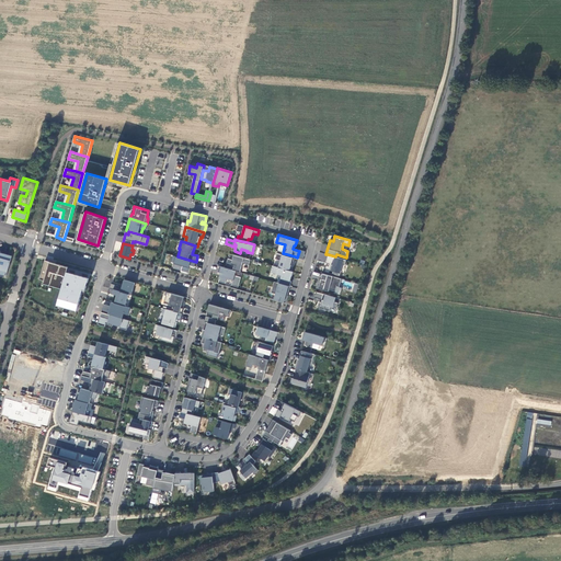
[(12,256),(0,252),(0,270),(0,271),(0,272),(0,274),(7,276),(10,264),(9,263),(10,261),(11,261),(12,256)]
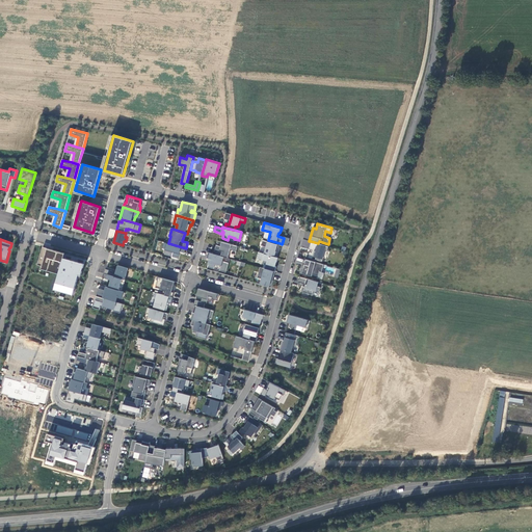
[(272,242),(262,240),(261,245),(266,246),(264,254),(276,257),(277,251),(280,243),(272,241),(272,242)]
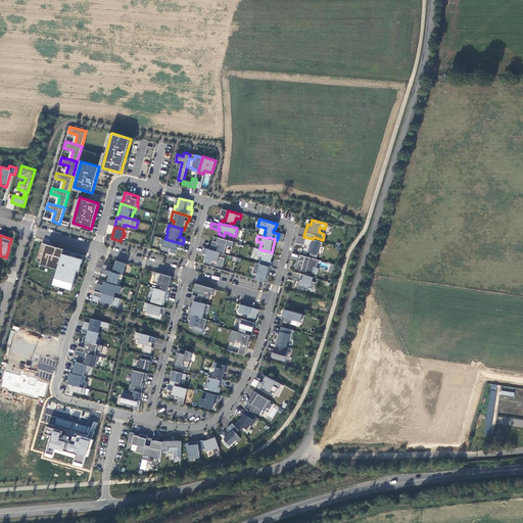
[(234,242),(219,237),(216,245),(211,244),(210,249),(220,252),(224,253),(227,245),(232,247),(234,242)]
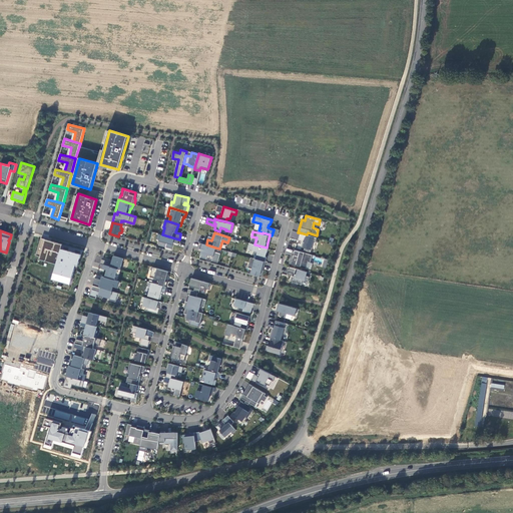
[(307,234),(300,232),(298,240),(302,241),(301,243),(299,242),(297,248),(301,249),(302,247),(305,248),(305,249),(311,251),(314,241),(316,242),(317,237),(307,234)]
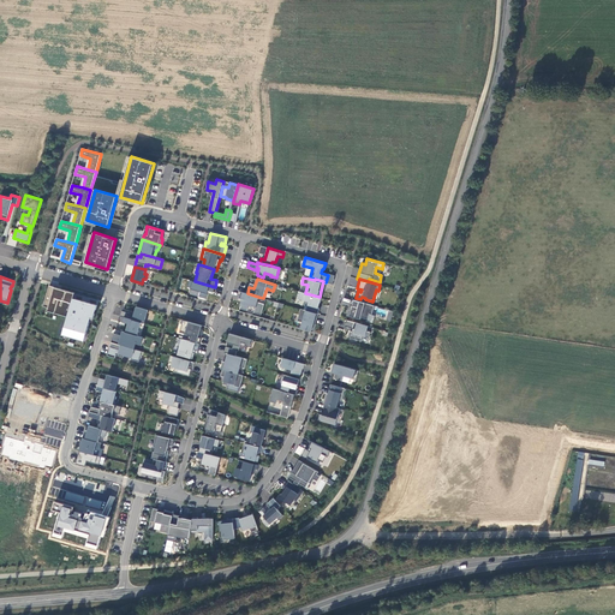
[(195,281),(190,280),(187,288),(201,291),(198,297),(206,299),(208,293),(206,292),(206,291),(213,293),(215,287),(195,281)]
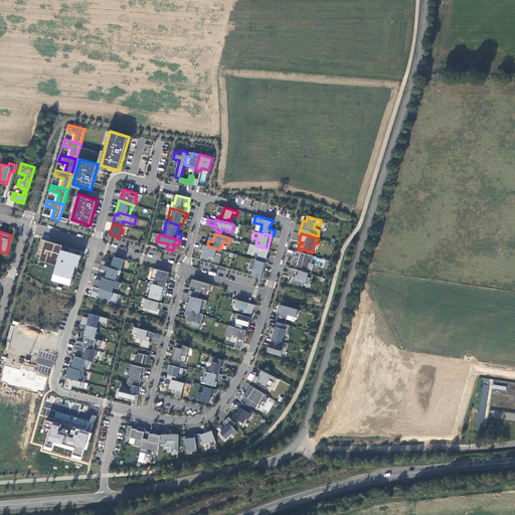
[(62,245),(40,239),(36,256),(39,258),(39,261),(55,266),(51,282),(70,287),(75,268),(78,269),(81,255),(60,249),(62,245)]
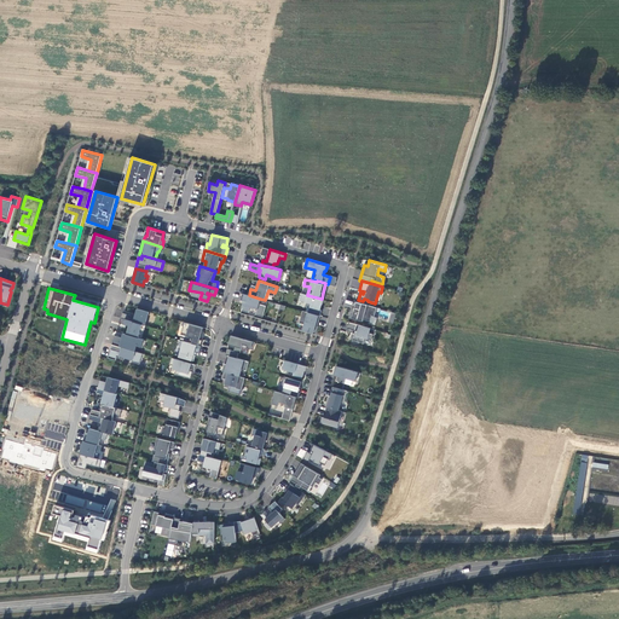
[(260,299),(242,294),(241,300),(246,301),(244,304),(242,311),(249,313),(252,306),(258,308),(255,314),(264,317),(266,306),(259,304),(260,299)]
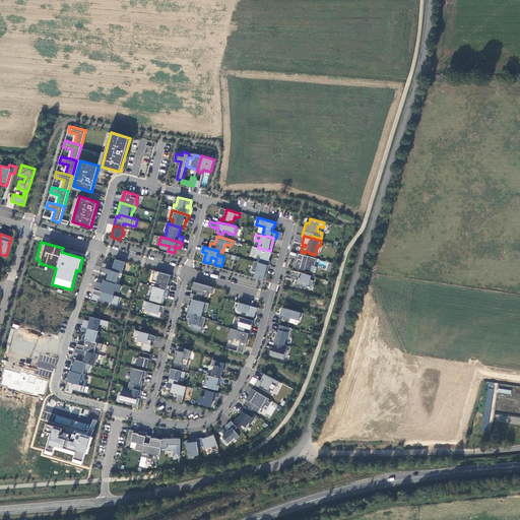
[(258,248),(253,247),(252,252),(257,254),(256,257),(258,258),(257,262),(269,265),(270,261),(269,260),(271,252),(270,251),(258,248)]
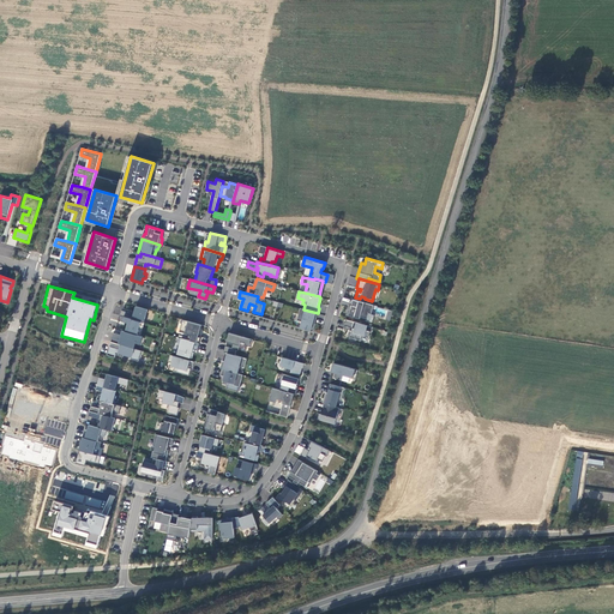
[(374,305),(354,300),(353,306),(351,308),(350,308),(350,309),(349,308),(348,315),(360,318),(361,317),(367,319),(369,313),(372,314),(374,305)]
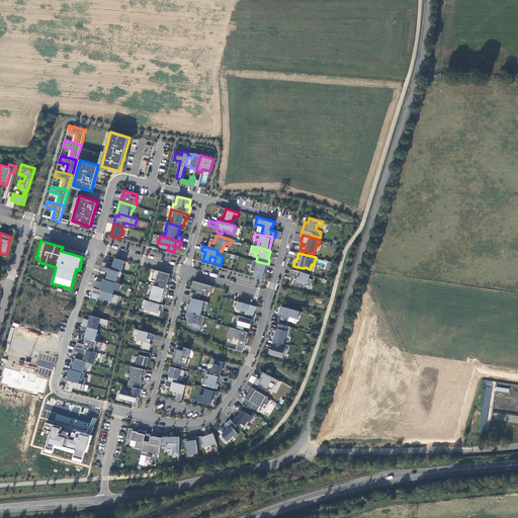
[(110,269),(121,272),(124,261),(113,258),(110,269)]
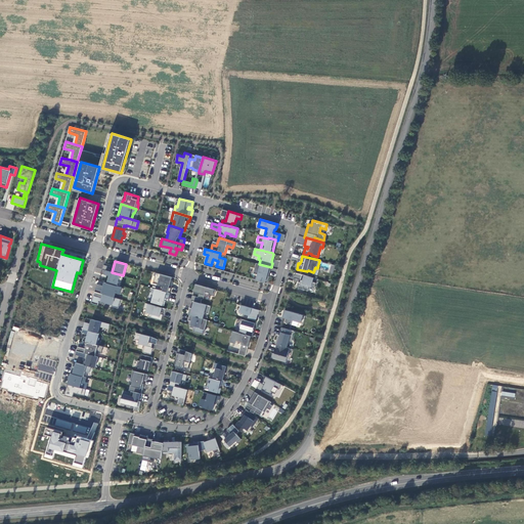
[(112,272),(102,269),(101,273),(110,275),(107,282),(120,287),(124,275),(123,275),(112,272)]
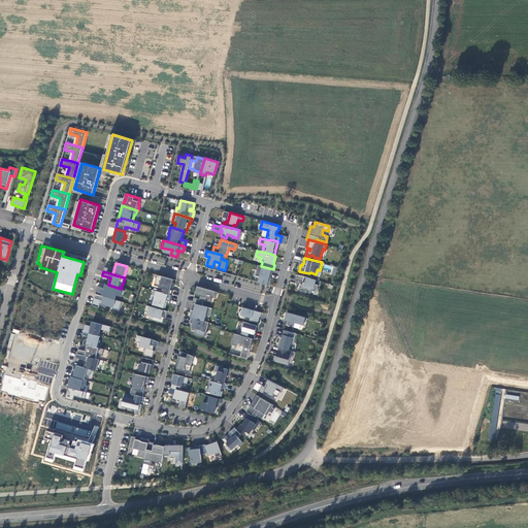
[(173,279),(158,274),(155,286),(165,288),(164,293),(171,295),(172,290),(170,290),(173,279)]
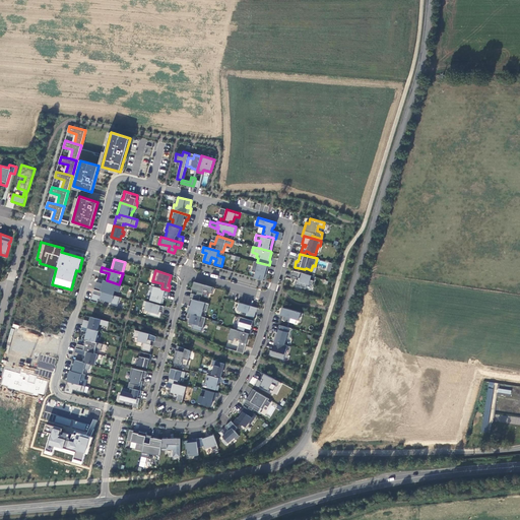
[(311,275),(294,270),(291,276),(300,278),(300,280),(296,279),(294,285),(301,287),(302,286),(306,287),(307,284),(312,285),(314,280),(310,279),(311,275)]
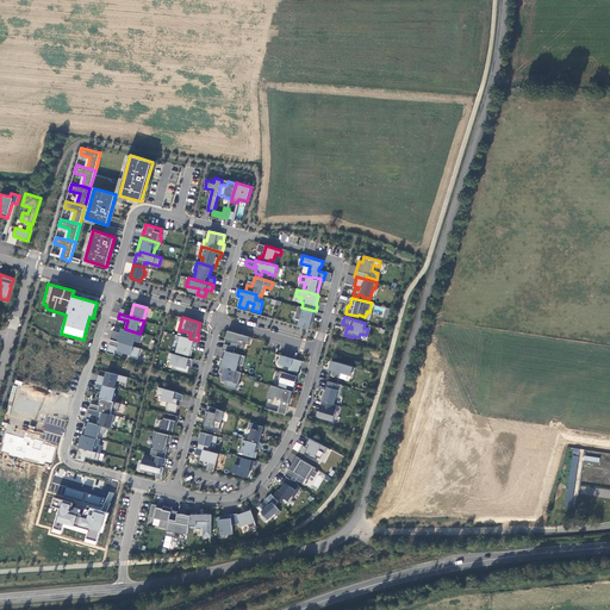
[(125,329),(123,329),(122,332),(113,331),(111,340),(134,347),(135,341),(139,342),(142,335),(139,334),(125,329)]
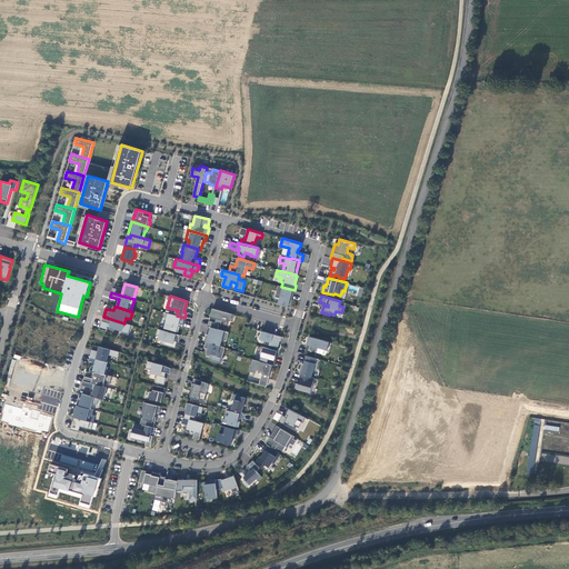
[(235,315),(212,308),(210,317),(217,319),(216,322),(209,320),(208,326),(210,327),(218,329),(220,323),(221,325),(223,319),(232,321),(235,315)]
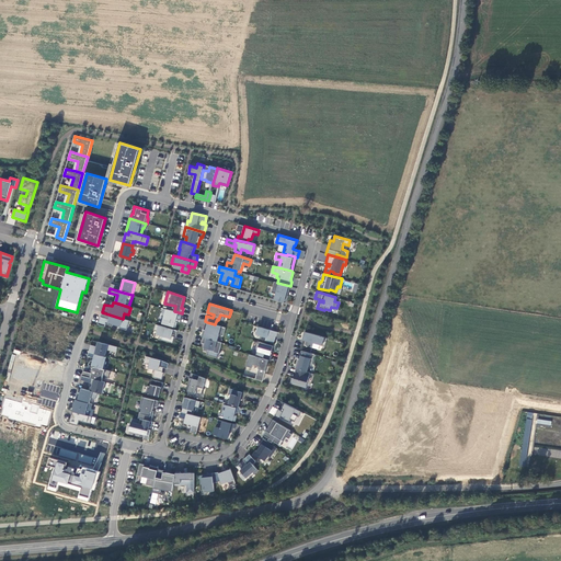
[(174,311),(163,308),(162,313),(165,313),(162,323),(175,328),(178,322),(175,321),(176,319),(180,320),(182,313),(174,311)]
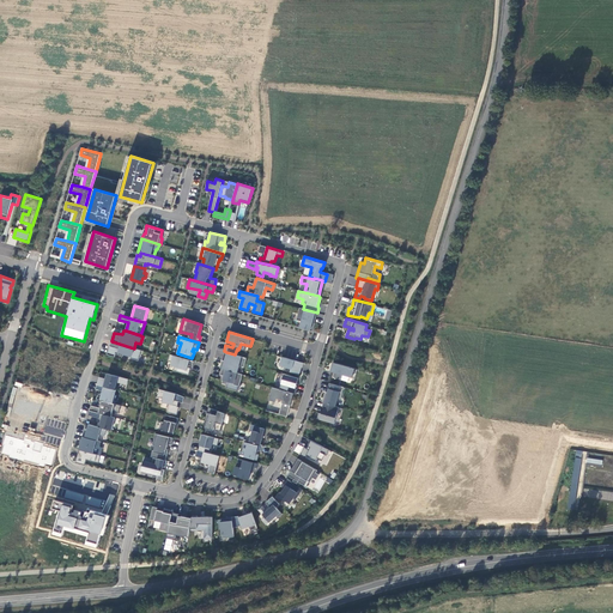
[(111,341),(107,354),(115,357),(116,353),(123,356),(125,354),(132,357),(131,358),(138,360),(141,350),(134,349),(111,341)]
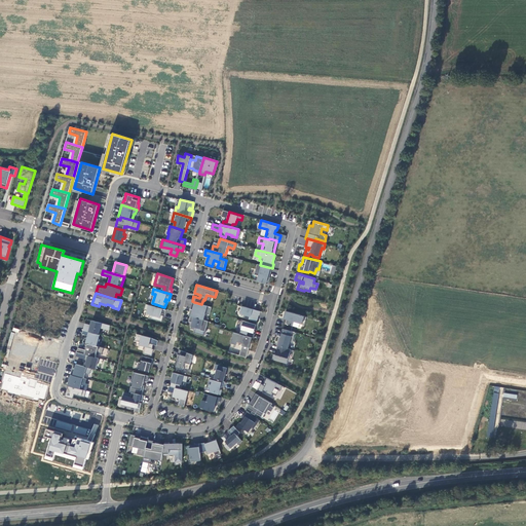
[(212,307),(194,302),(193,309),(190,308),(188,315),(190,316),(203,320),(204,313),(210,314),(212,307)]
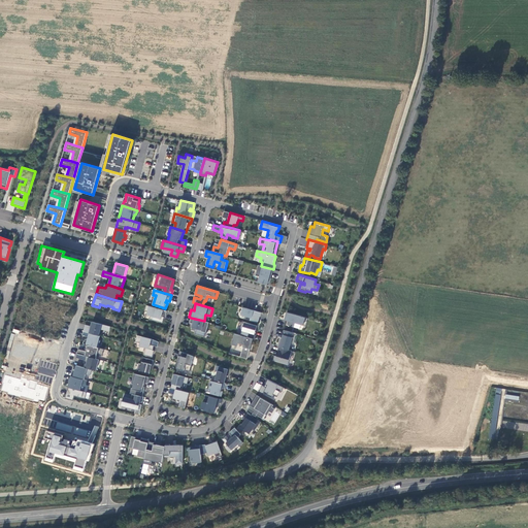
[(167,311),(146,305),(144,311),(147,311),(146,315),(151,316),(150,319),(162,323),(164,317),(162,317),(163,315),(166,316),(167,311)]
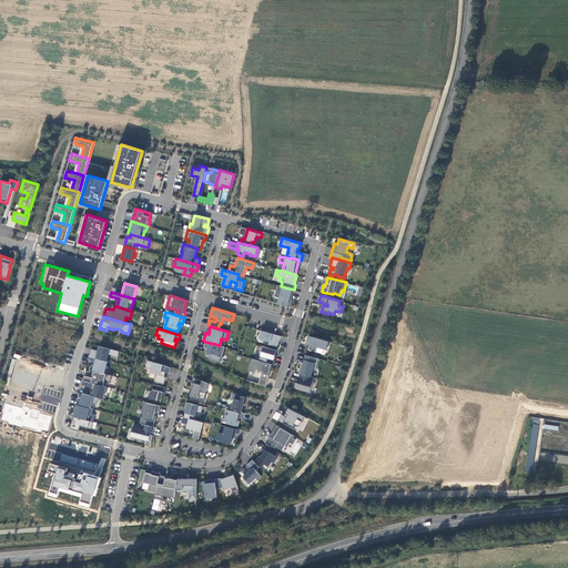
[(282,336),(262,331),(260,338),(270,342),(269,345),(277,347),(280,342),(279,342),(279,340),(281,341),(282,336)]
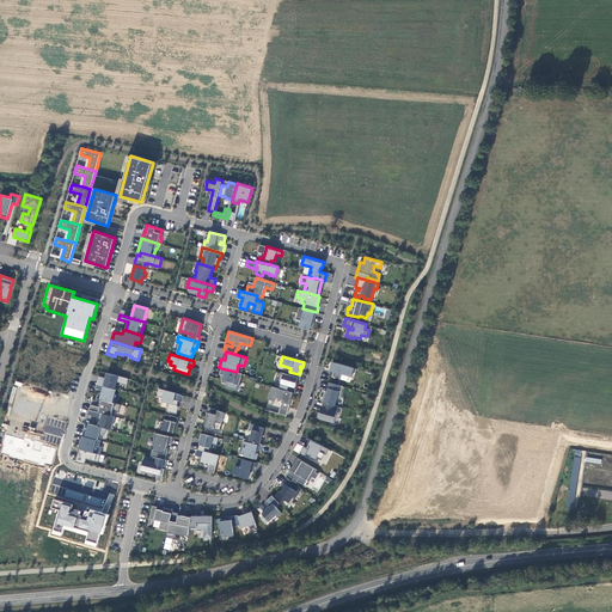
[(357,368),(334,361),(328,381),(338,385),(342,374),(355,378),(357,368)]
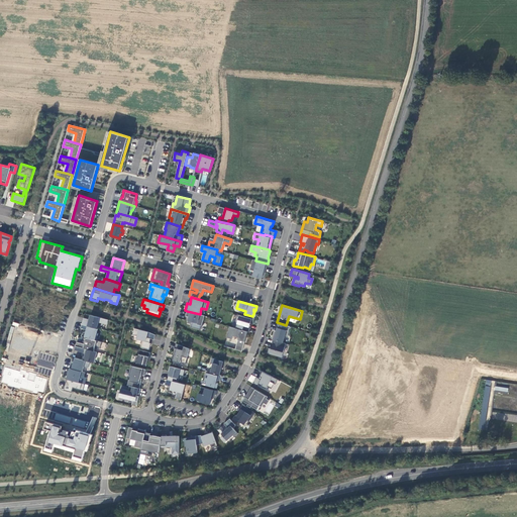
[(205,316),(200,314),(187,311),(186,315),(188,316),(187,320),(188,320),(187,323),(192,324),(193,322),(197,323),(197,324),(202,325),(205,316)]
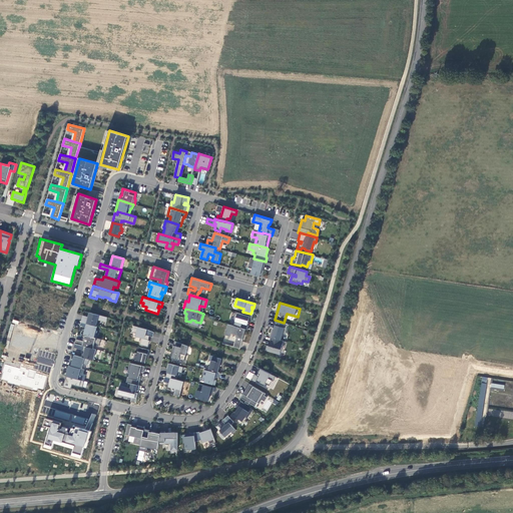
[(107,318),(90,313),(88,317),(88,319),(82,318),(81,322),(96,326),(98,320),(106,322),(107,318)]
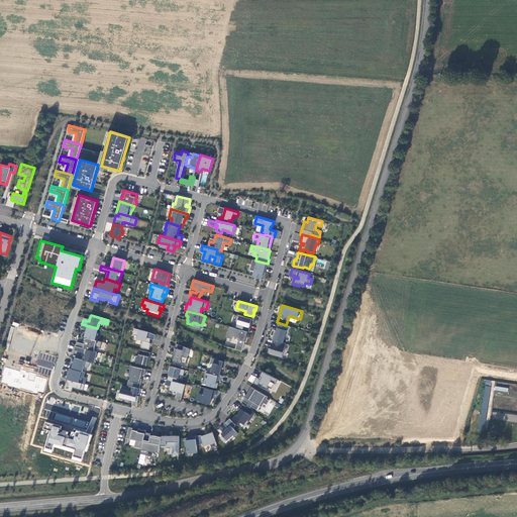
[(251,319),(237,315),(235,321),(237,323),(235,328),(247,331),(249,332),(250,327),(249,327),(251,319)]
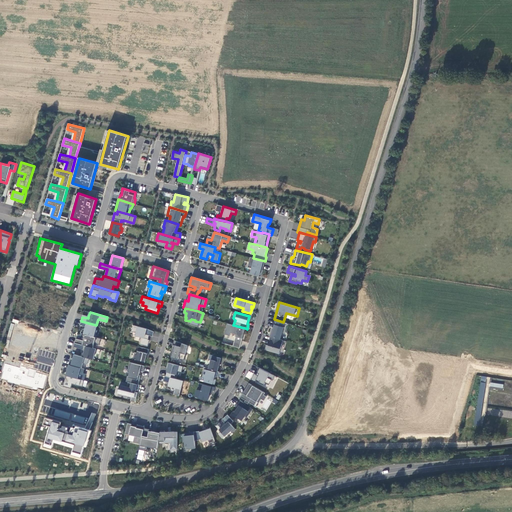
[(269,336),(271,337),(280,339),(282,331),(285,332),(287,323),(283,322),(276,320),(274,327),(272,327),(269,336)]
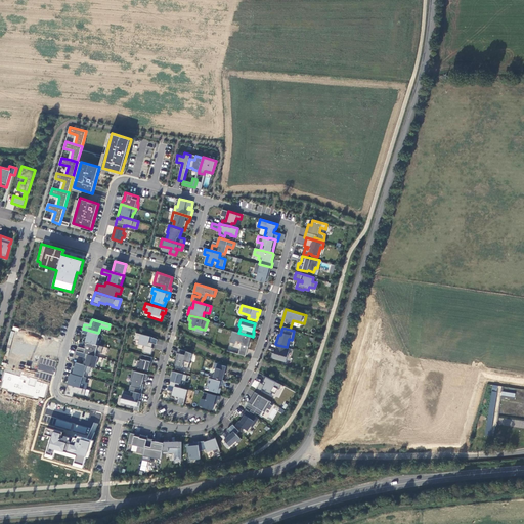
[(99,334),(98,333),(83,329),(82,333),(88,334),(86,342),(97,345),(99,338),(98,338),(99,334)]
